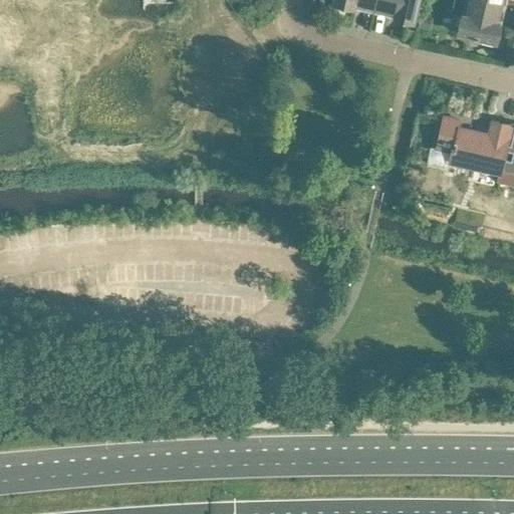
[(373,12),(376,0),(335,0),(335,3),(373,12)]
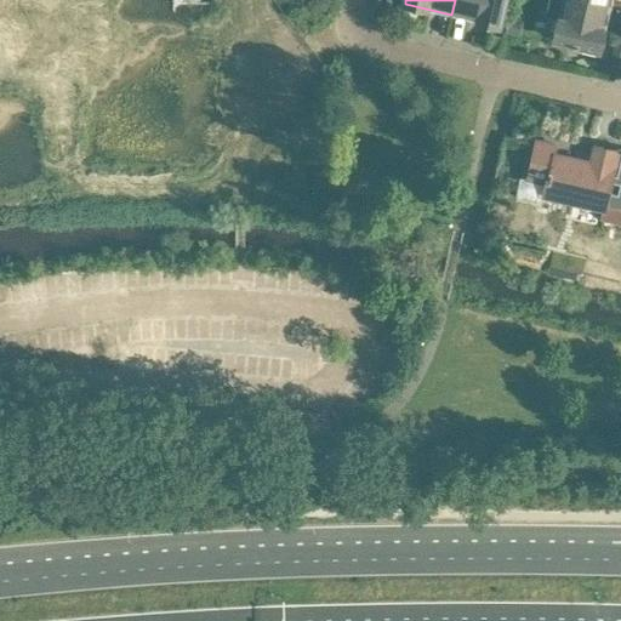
[(499,26),(505,0),(455,0),(451,15),(499,26)]
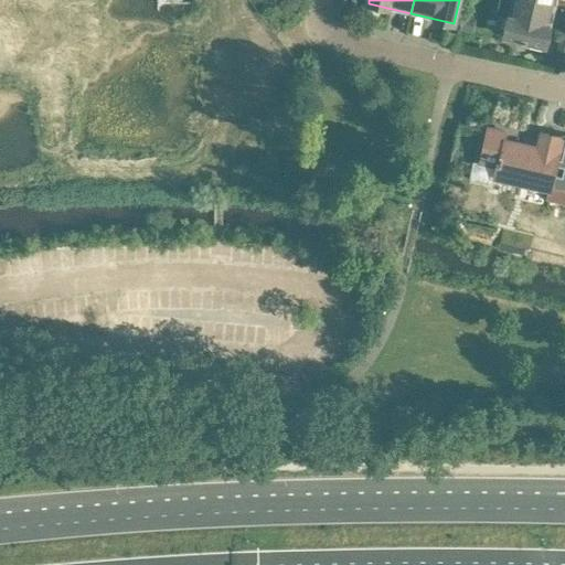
[(500,0),(498,13),(508,16),(503,35),(530,41),(529,45),(541,49),(542,44),(546,45),(556,2),(545,0),(500,0)]
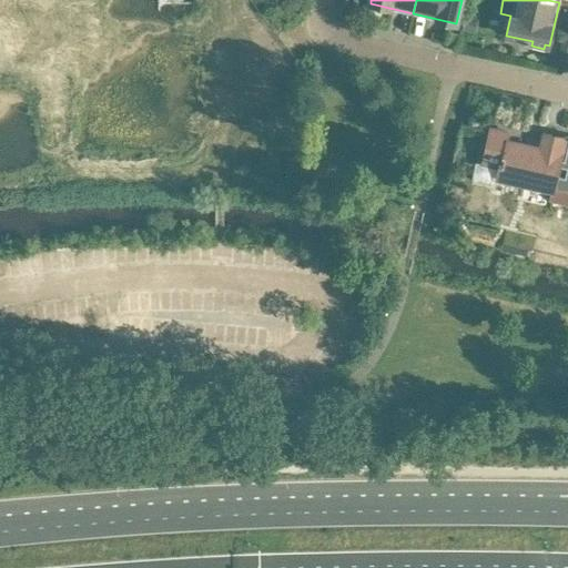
[(489,128),(480,164),(500,168),(497,180),(551,192),(549,201),(567,205),(567,144),(565,160),(559,159),(565,135),(543,131),(539,146),(506,140),(508,132),(489,128)]
